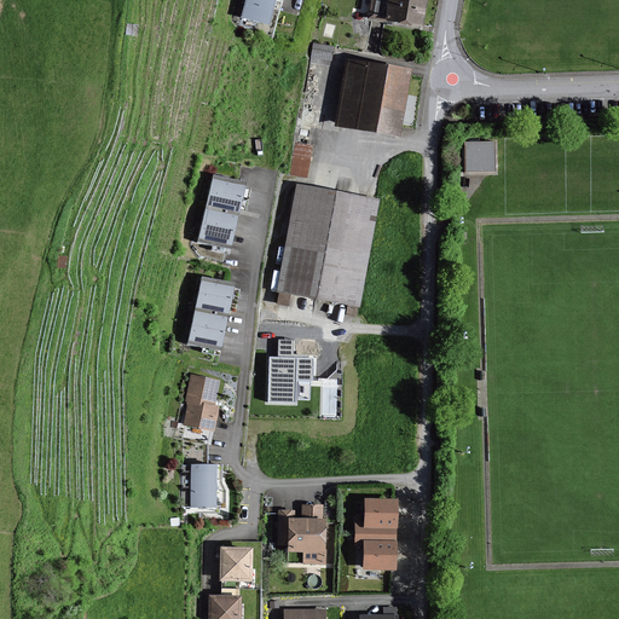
[(277,0),(247,0),(243,16),(271,23),(277,0)]
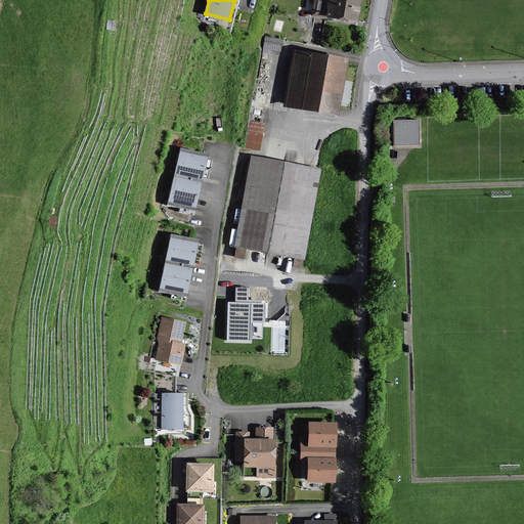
[(361,0),(315,0),(313,14),(326,16),(326,14),(358,20),(361,0)]
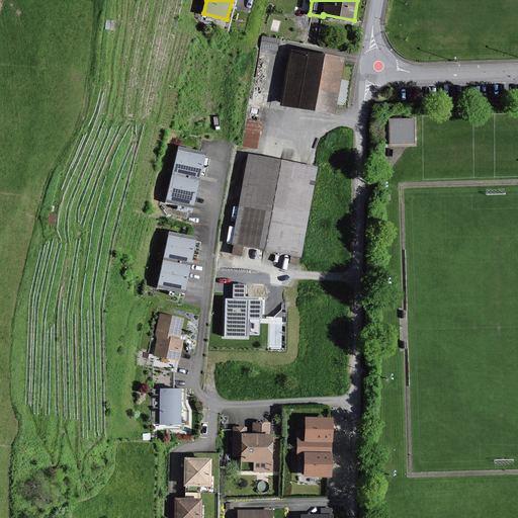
[(115,20),(107,20),(106,28),(115,29),(115,20)]
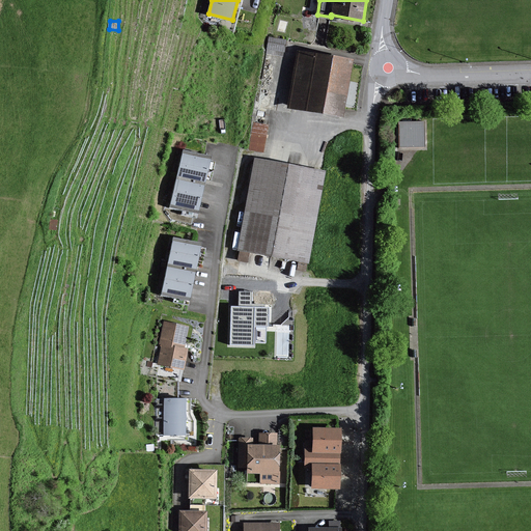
[(352,59),(301,51),(291,105),(342,114),(352,59)]
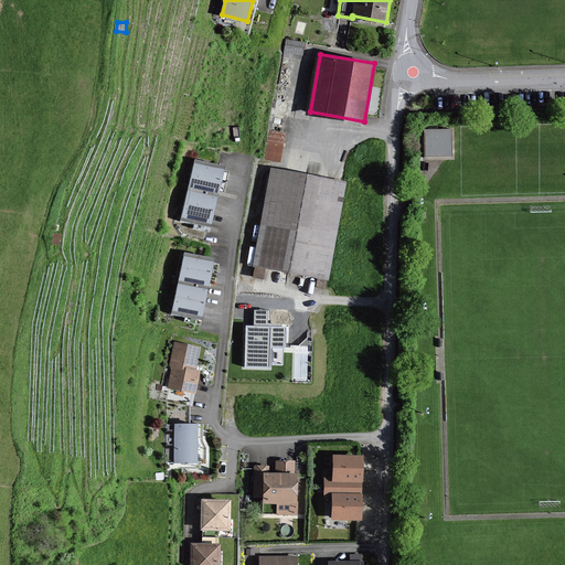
[(285,134),(272,131),(267,159),(280,161),(285,134)]
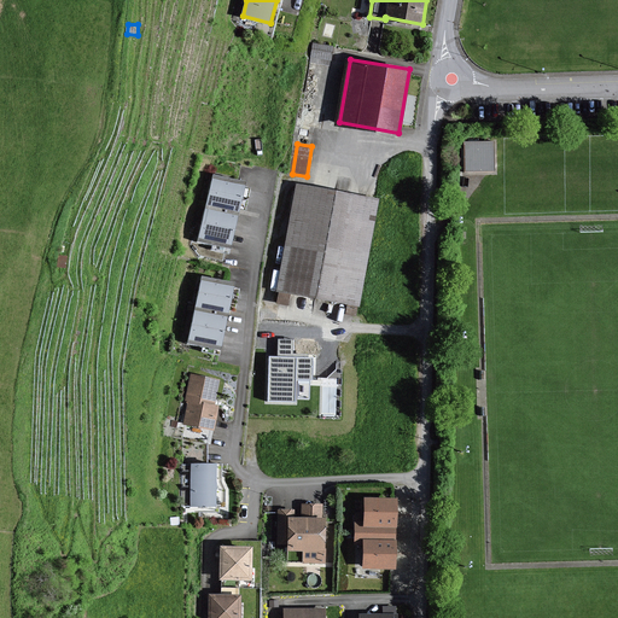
[(493,144),(464,144),(464,172),(493,172),(493,144)]
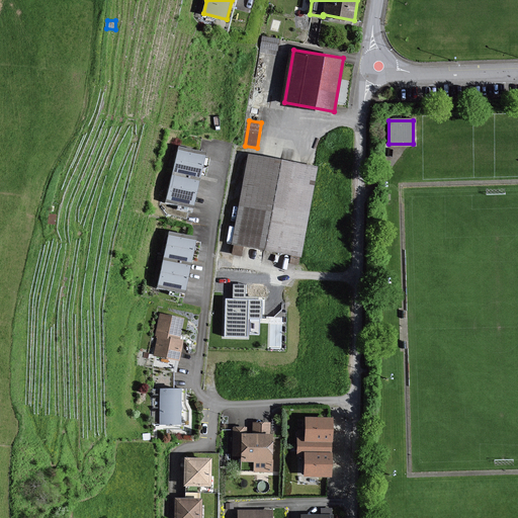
[(208,153),(179,147),(173,174),(202,180),(208,153)]
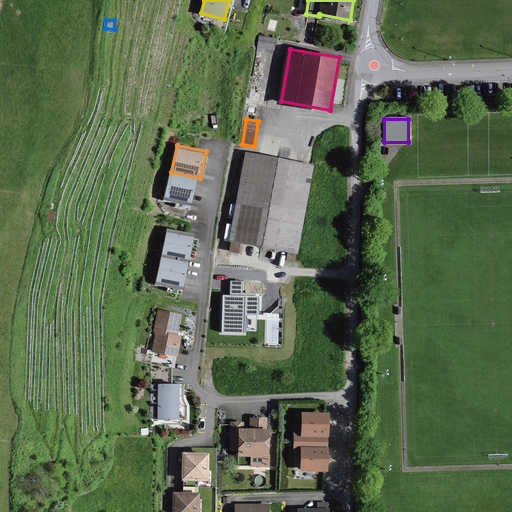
[(312,165),(247,153),(232,239),(297,251),(312,165)]
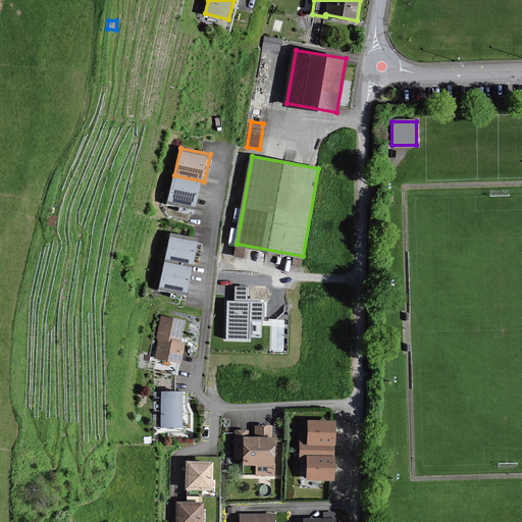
[(198,210),(204,181),(174,175),(168,204),(198,210)]
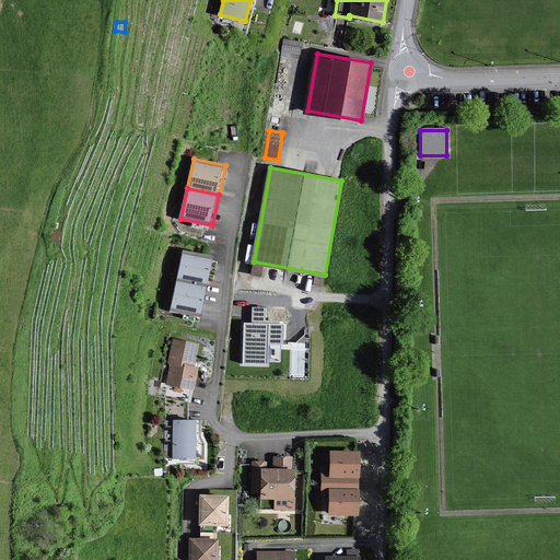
[(214,256),(185,249),(178,280),(208,286),(214,256)]
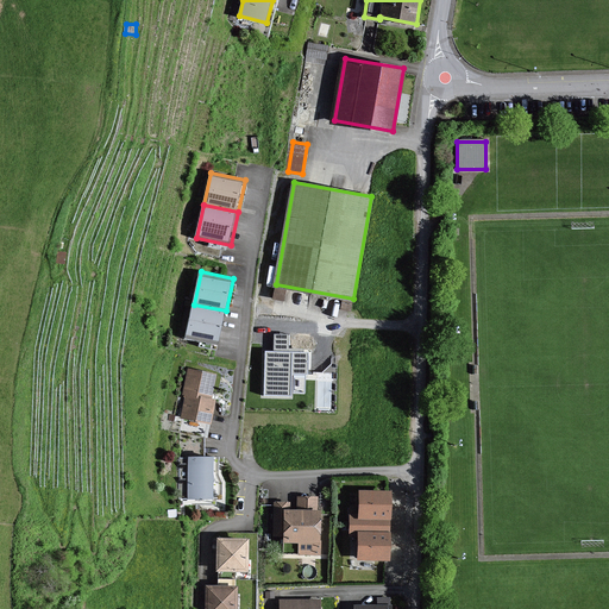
[(220,343),(226,311),(194,305),(188,337),(220,343)]
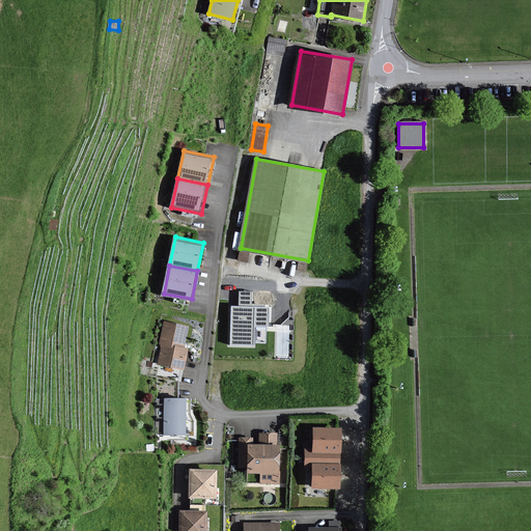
[(268,326),(268,308),(252,308),(252,292),(240,292),(240,307),(231,307),(231,344),(255,344),(255,326),(268,326)]
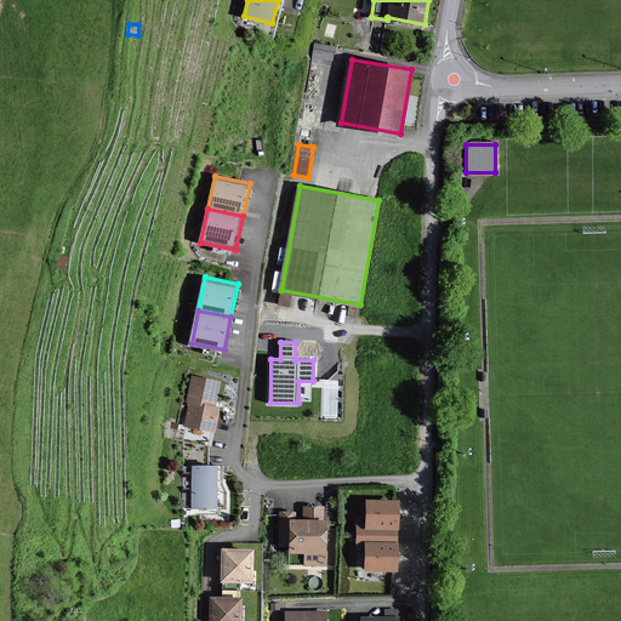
[(193,376),(188,400),(191,402),(217,406),(222,382),(193,376)]
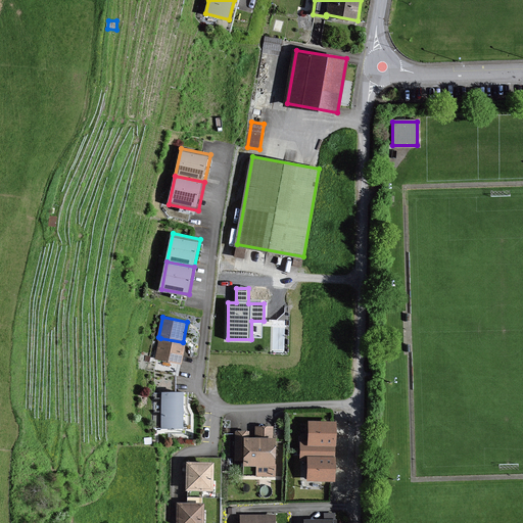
[(186,343),(183,342),(160,338),(156,358),(182,363),(186,343)]
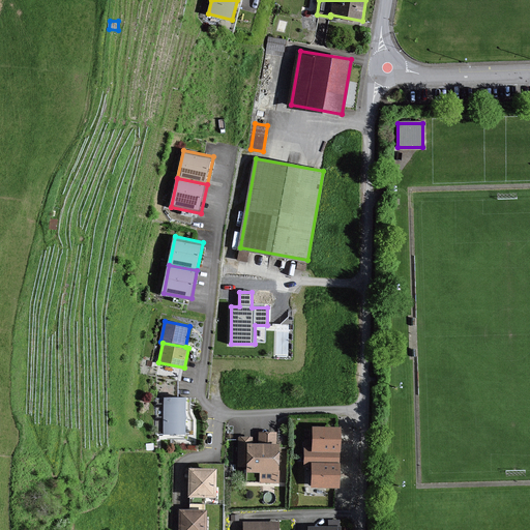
[(187,396),(165,396),(165,433),(188,433),(187,396)]
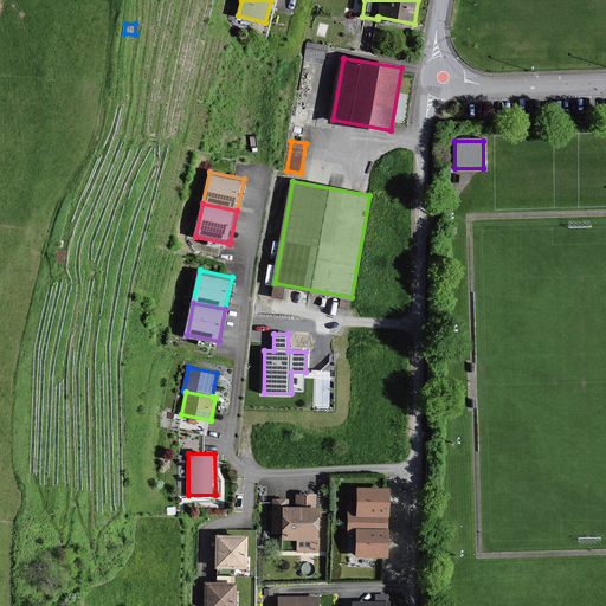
[(360,513),(360,515),(389,516),(389,489),(360,488),(360,513)]
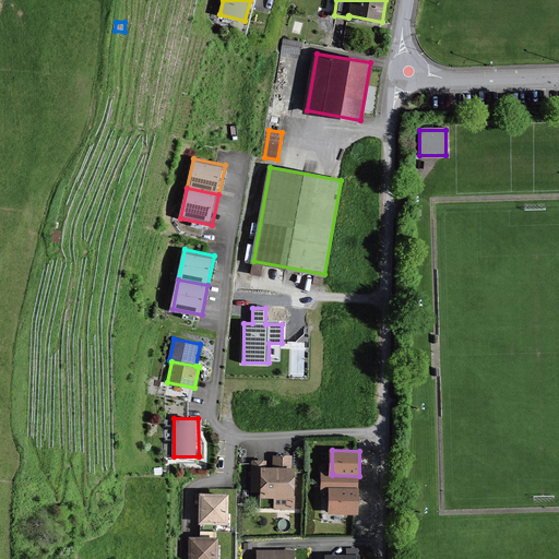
[(292,455),(274,455),(274,466),(265,466),(265,461),(253,461),(252,490),(262,490),(262,497),(275,498),(275,508),(294,509),(295,468),(290,467),(292,455)]
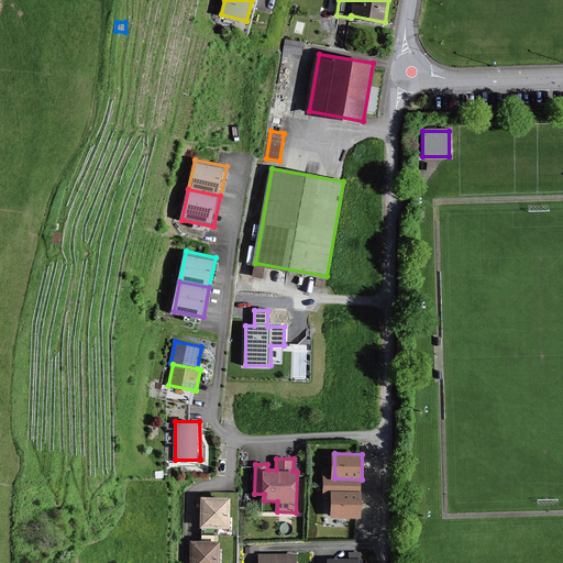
[(362,479),(334,478),(334,476),(326,475),(324,495),(333,495),(334,490),(361,492),(362,479)]
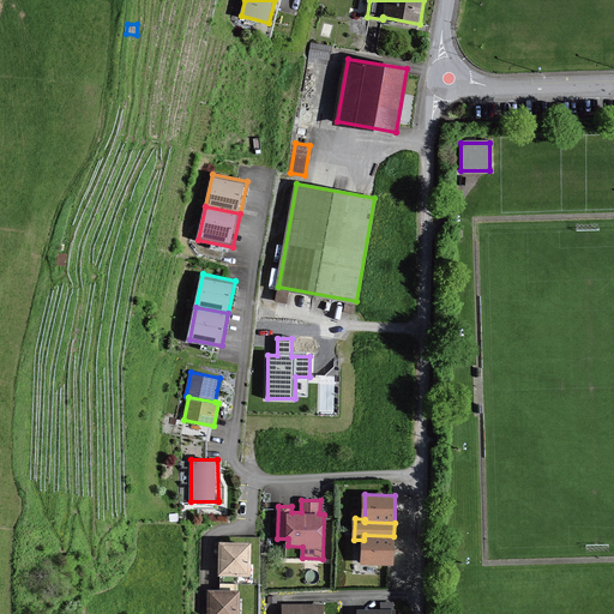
[(393,536),(365,535),(363,540),(363,563),(393,564),(393,536)]
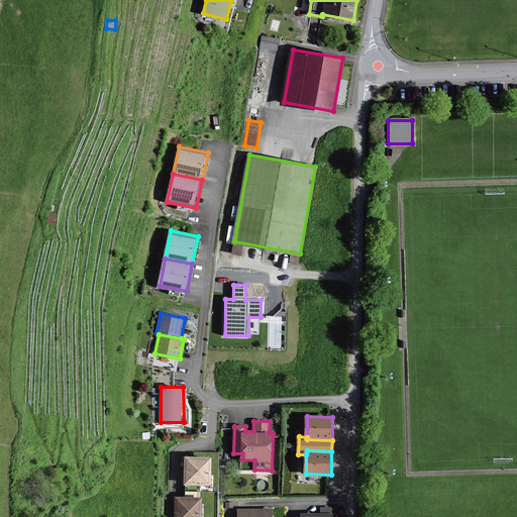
[(187,456),(187,483),(212,484),(212,456),(187,456)]
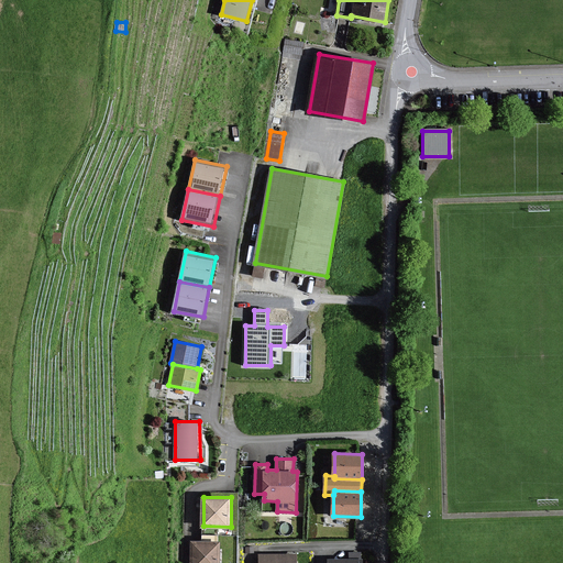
[(220,562),(221,541),(192,541),(192,562),(220,562)]
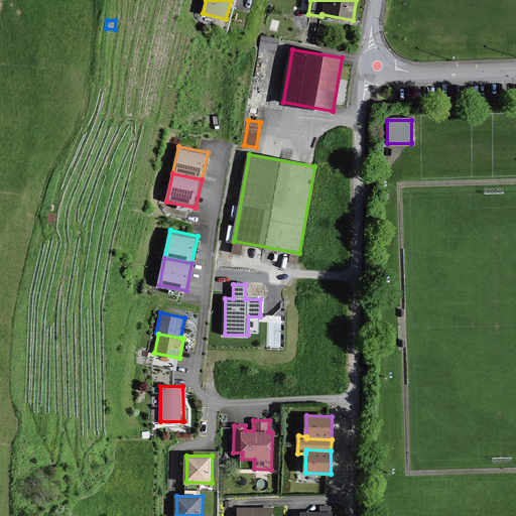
[(333,515),(333,513),(332,513),(332,506),(320,506),(320,512),(301,512),(301,515),(333,515)]
